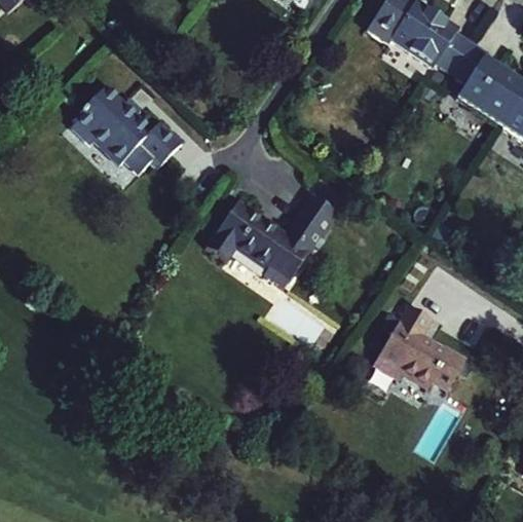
[(3,0),(10,9),(21,0),(3,0)]
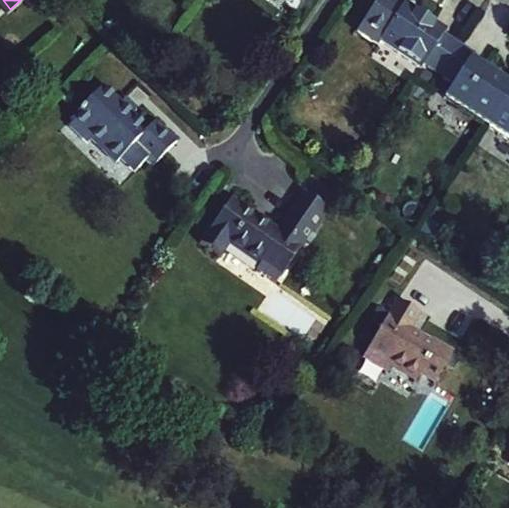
[(439,71),(460,40),(445,30),(447,27),(407,0),(405,0),(380,37),(423,65),(426,62),(439,71)]
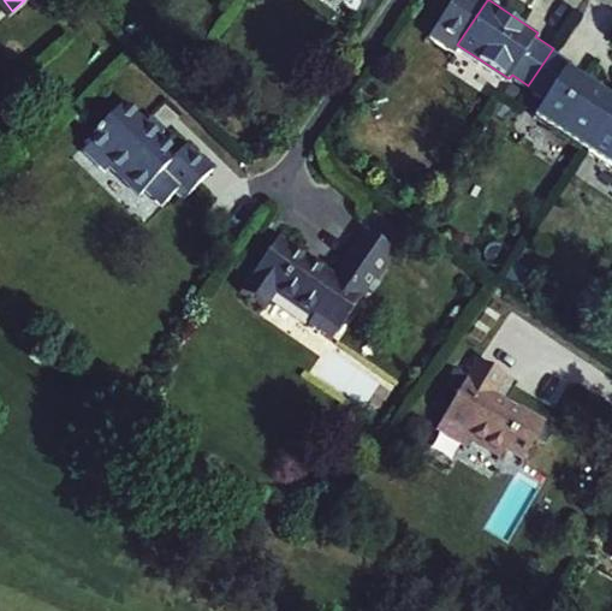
[(553,48),(528,85),(546,96),(536,111),(587,144),(611,106),(611,95),(565,65),(570,59),(553,48)]
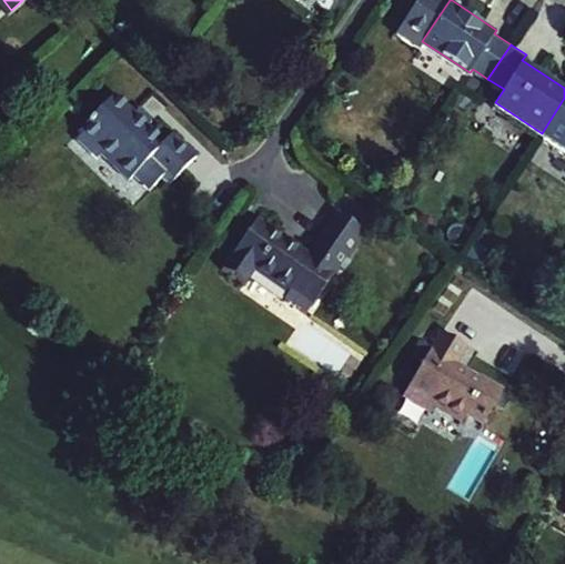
[(149,160),(172,181),(200,153),(177,131),(175,133),(173,131),(169,134),(171,137),(168,140),(148,120),(144,122),(137,114),(140,111),(119,91),(83,128),(132,177),(149,160)]
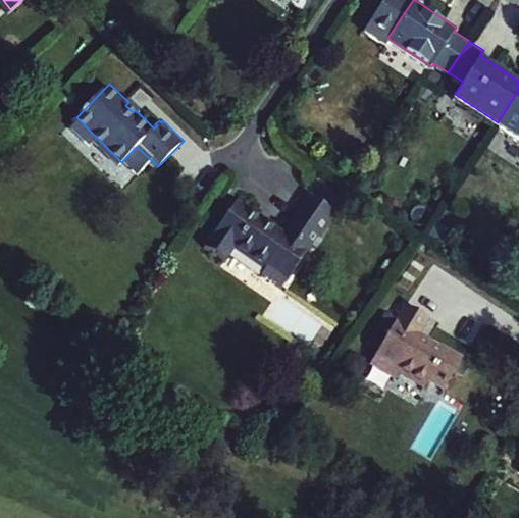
[(518,90),(498,122),(518,136),(518,90)]
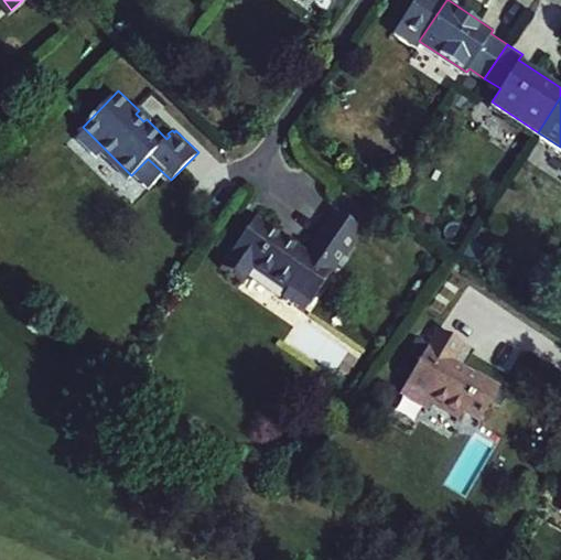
[(362,228),(335,210),(304,254),(255,218),(223,265),(244,279),(254,266),(286,289),(282,293),(304,309),(362,228)]
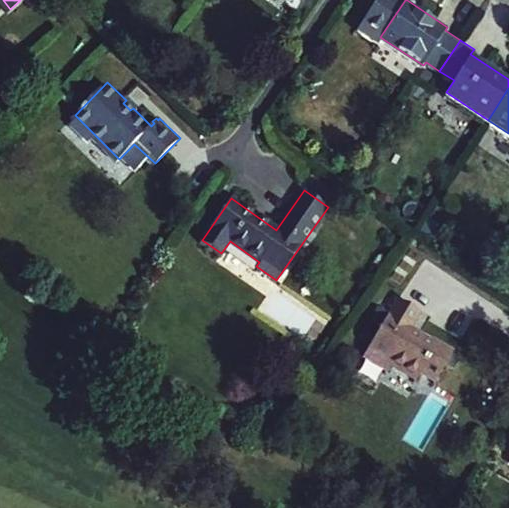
[(382,324),(364,355),(386,369),(392,360),(418,376),(423,369),(438,377),(454,348),(433,335),(431,338),(412,326),(422,310),(397,297),(388,312),(382,324)]
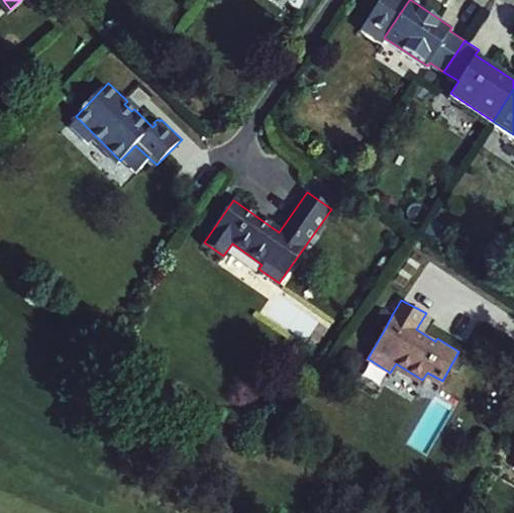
[(386,327),(392,315),(388,313),(381,324),(386,327)]
